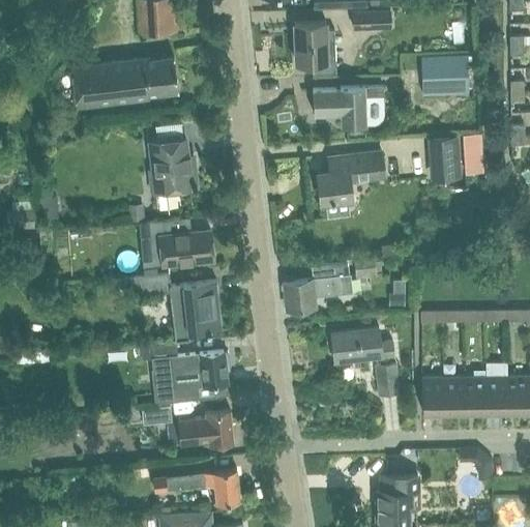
[(182,0),(138,0),(140,36),(184,33),(182,0)]
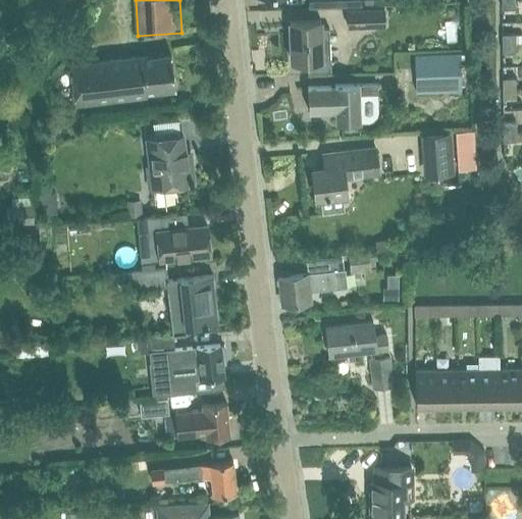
[(360,0),(310,0),(310,8),(360,6),(360,0)]
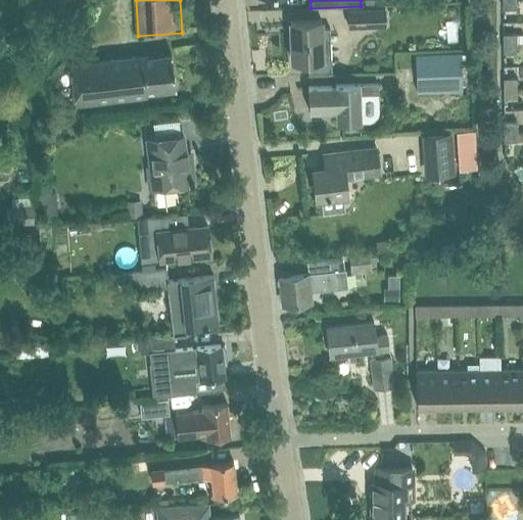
[(516,1),(503,2),(503,11),(516,11),(516,1)]
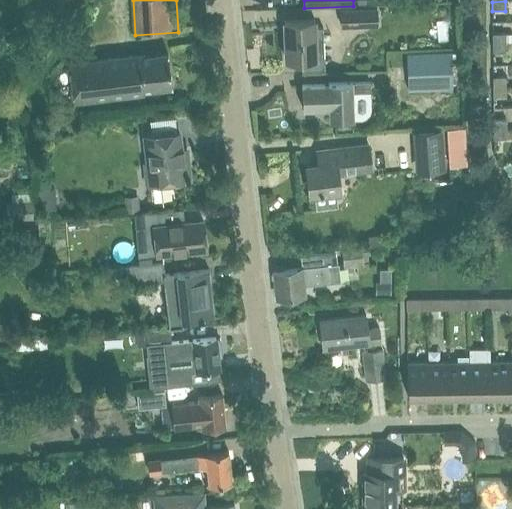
[(341,29),(377,28),(377,10),(341,12),(341,29)]
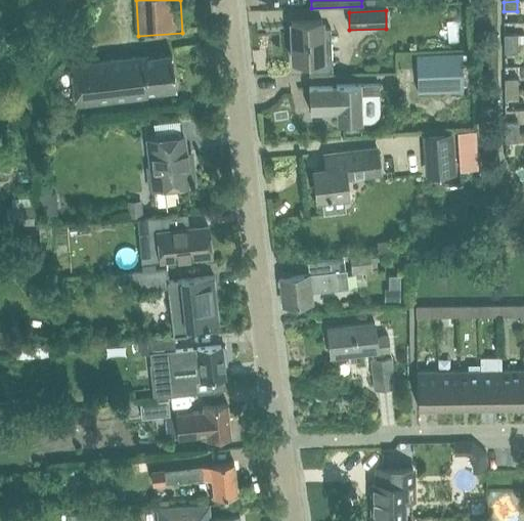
[(320,23),(311,23),(291,24),(292,63),(309,63),(309,75),(332,74),(331,31),(322,31),(321,23),(320,23)]
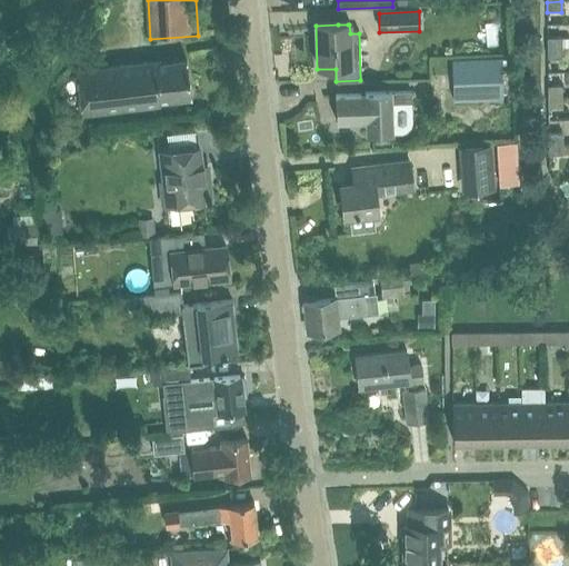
[(547,50),(561,50),(561,40),(547,40),(547,50)]
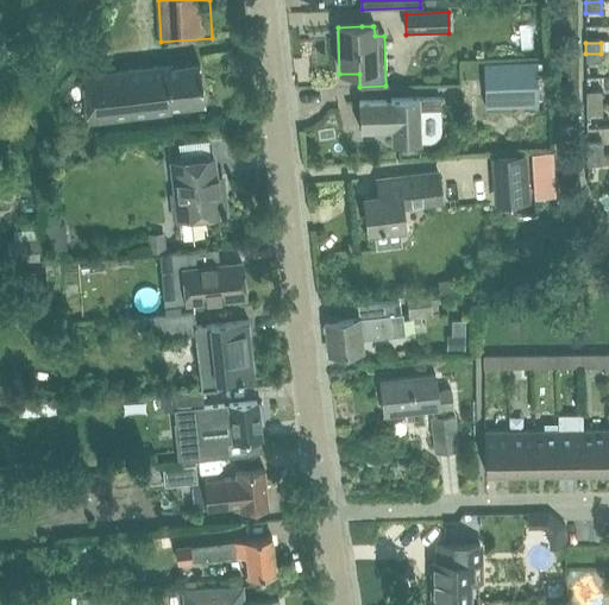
[(601,54),(585,54),(585,64),(601,64),(601,54)]
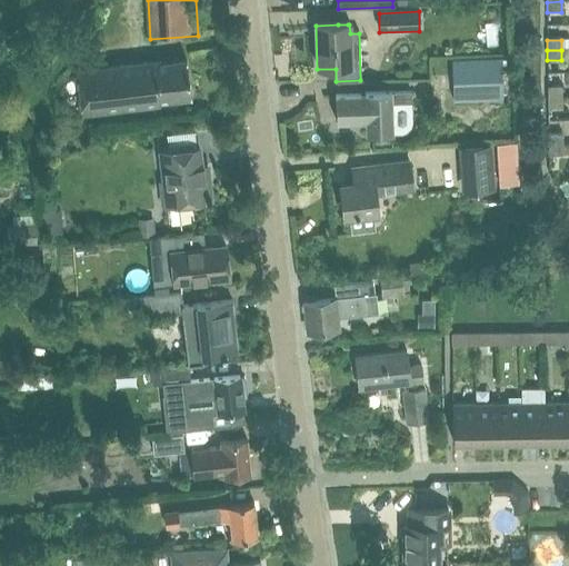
[(453,102),(502,100),(501,61),(452,63),(453,102)]
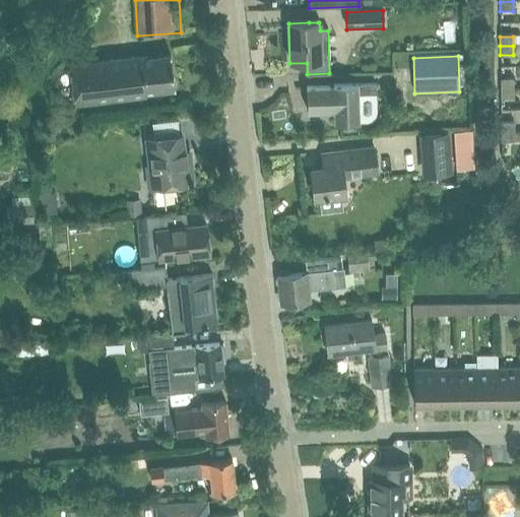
[(146,60),(145,57),(70,65),(74,105),(145,97),(144,94),(175,90),(171,57),(146,60)]
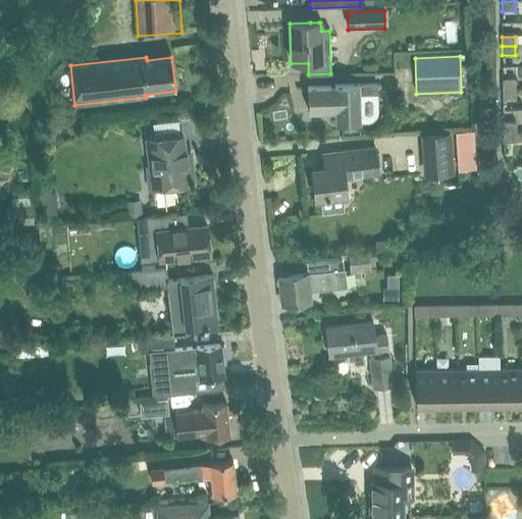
[(503,81),(503,90),(516,90),(516,81),(503,81)]
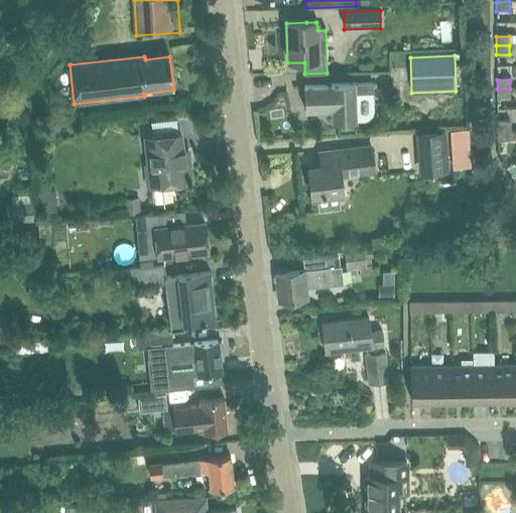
[(373,85),(352,85),(332,86),(332,87),(304,88),(304,112),(332,111),(333,124),(356,123),(356,121),(364,121),(368,120),(371,117),(372,112),(372,95),(373,95),(373,85)]
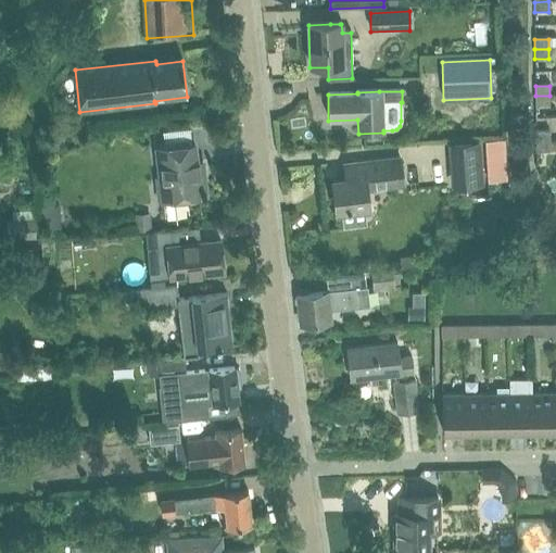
[(550,105),(550,96),(535,96),(535,105),(550,105)]
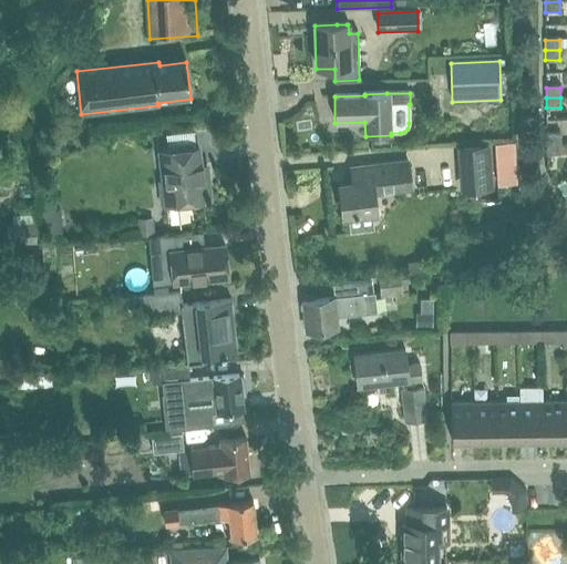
[(546,145),(560,145),(560,135),(546,135),(546,145)]
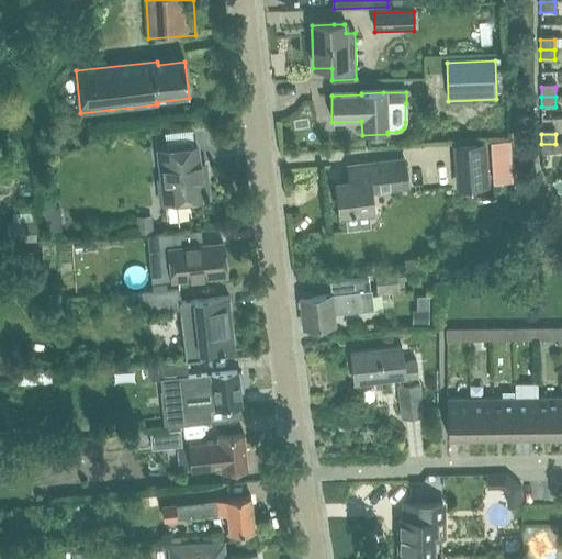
[(555,144),(541,144),(541,154),(555,154),(555,144)]
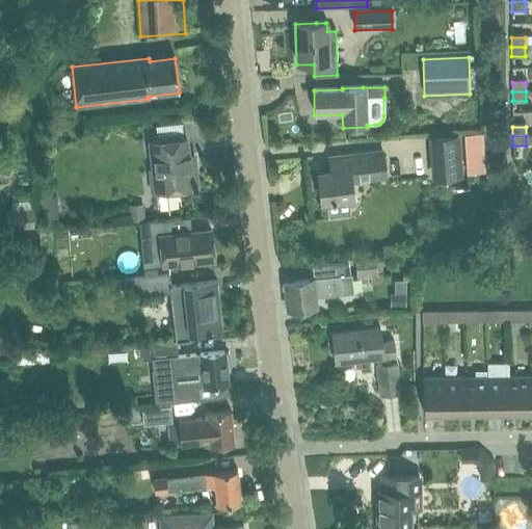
[(463,180),(460,137),(428,139),(431,182),(463,180)]
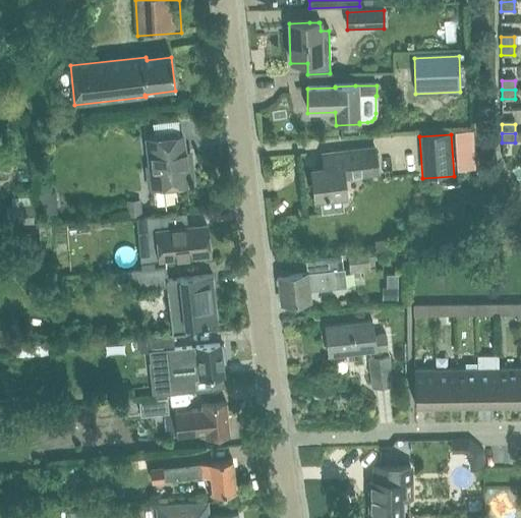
[(154,191),(173,188),(193,185),(191,165),(185,165),(182,137),(148,141),(154,191)]
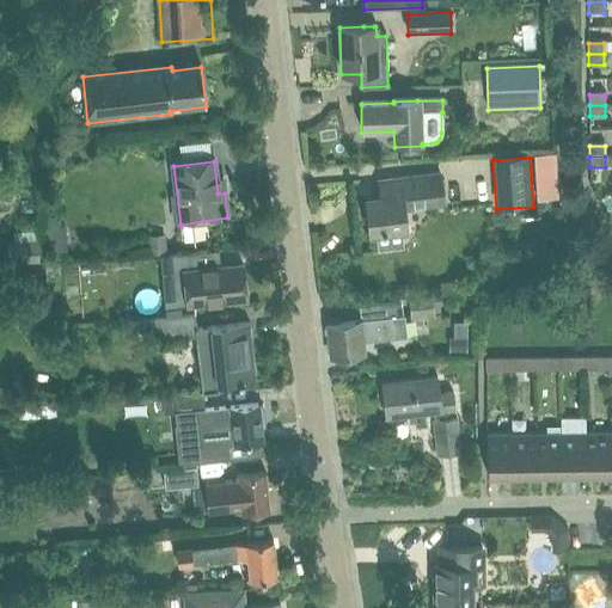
[(371,234),(395,232),(407,231),(404,208),(444,204),(441,178),(379,185),(381,201),(367,202),(371,234)]
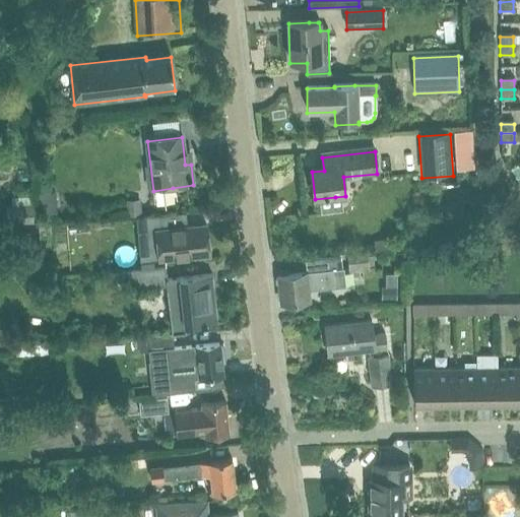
[(57,214),(56,193),(36,194),(37,215),(57,214)]
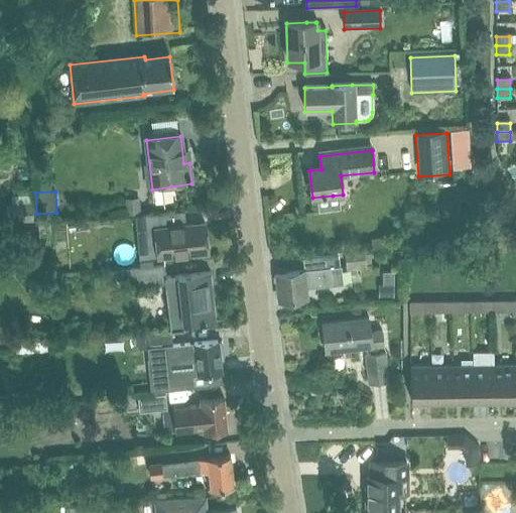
[(140,216),(139,201),(126,201),(127,218),(140,216)]
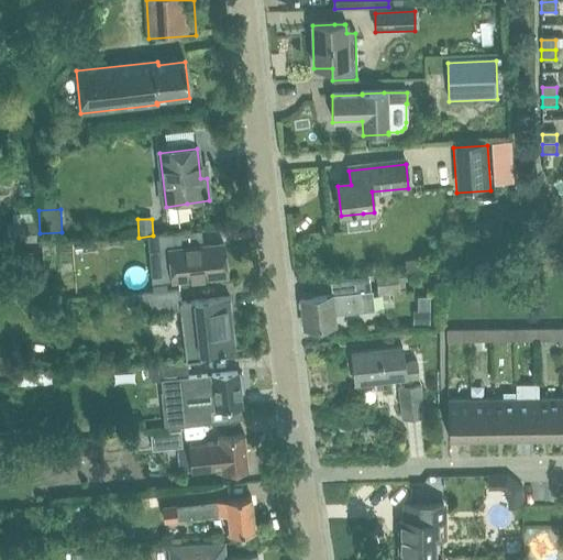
[(32,226),(8,227),(9,242),(33,241),(35,241),(34,226),(32,226)]
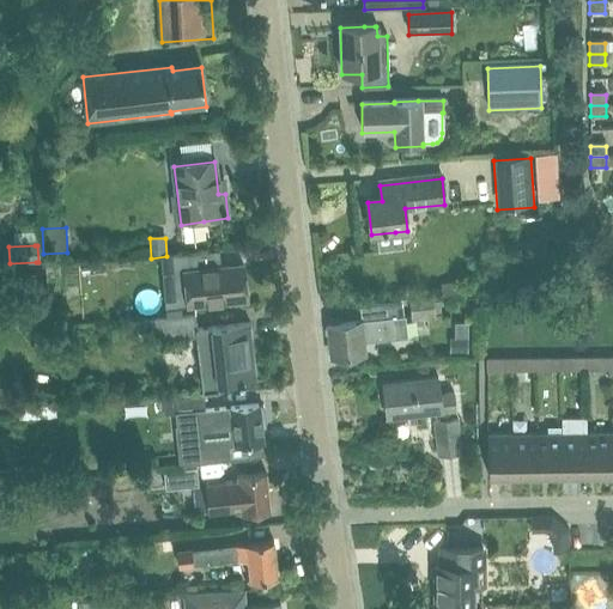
[(194,306),(223,304),(247,300),(243,267),(207,270),(205,254),(161,259),(162,276),(178,275),(182,308),(194,305),(194,306)]
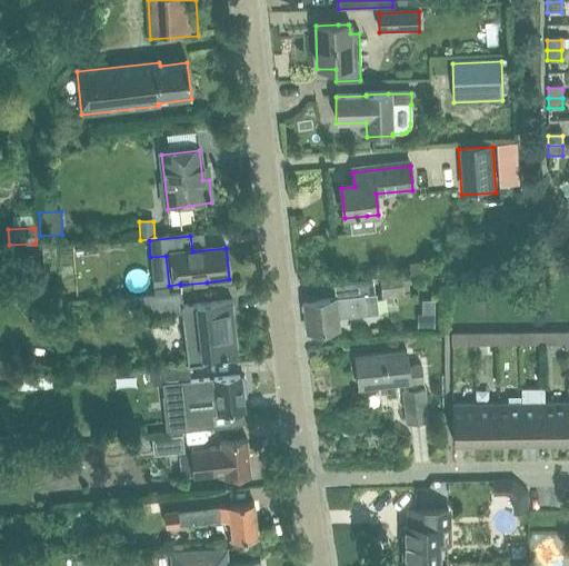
[(427,261),(409,266),(412,277),(430,272),(427,261)]
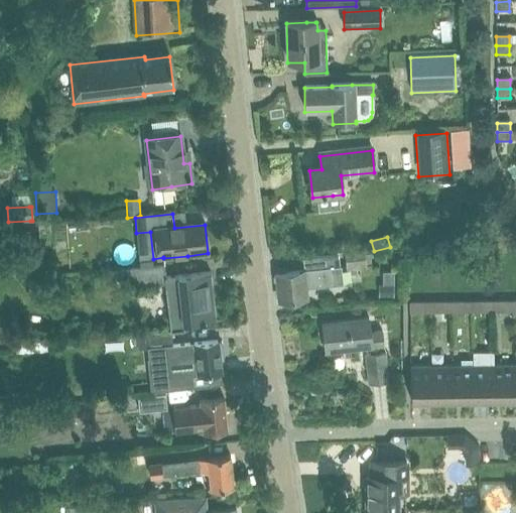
[(365,251),(346,253),(347,272),(367,270),(365,251)]
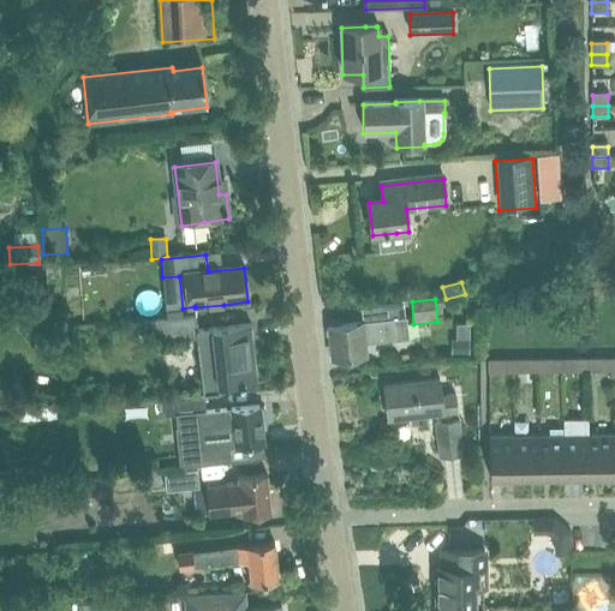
[(49,331),(47,313),(47,303),(31,304),(34,333),(49,331)]
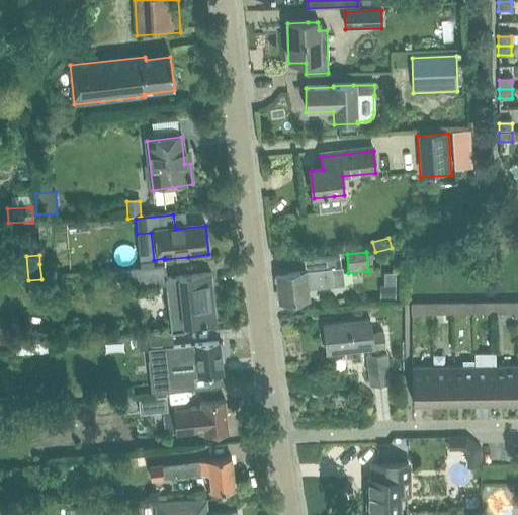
[(165,279),(166,279),(165,268),(127,272),(130,290),(166,286),(165,279)]
